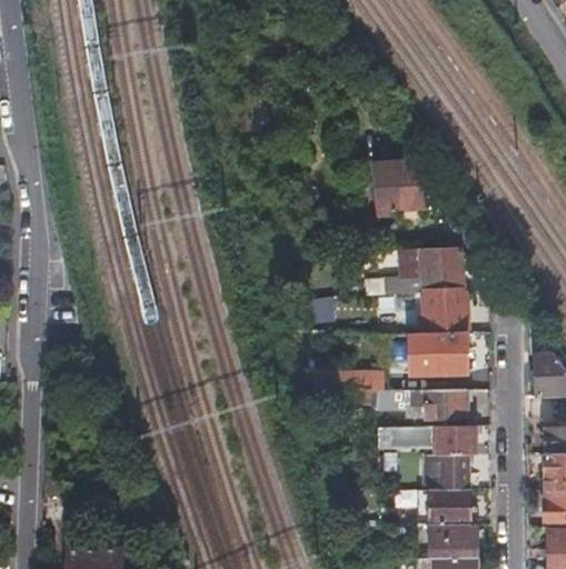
[(391,210),(408,209),(426,209),(425,187),(407,163),(369,166),(374,218),(391,217),(391,210)]
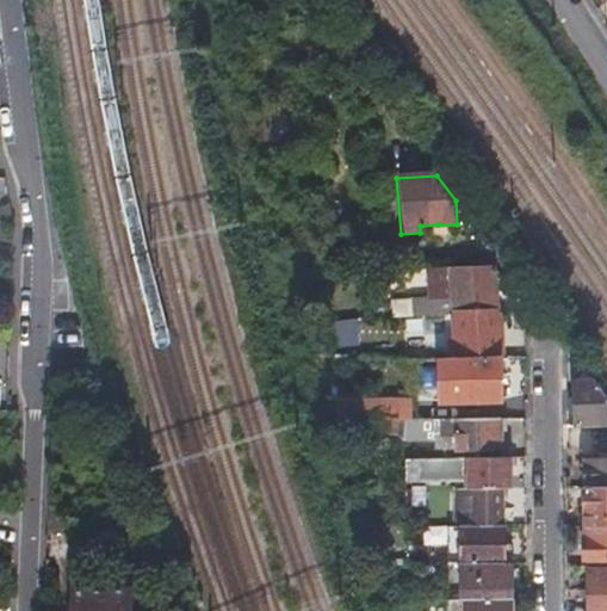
[(428,269),(451,267),(456,267),(454,248),(428,250),(428,269)]
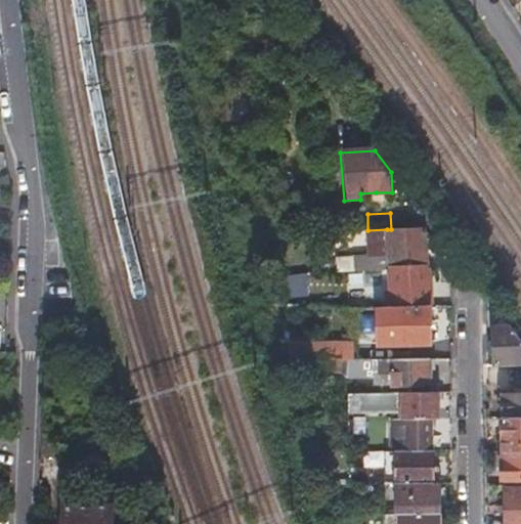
[(374,265),(389,265),(422,265),(420,228),(391,229),(387,229),(388,251),(373,252),(374,265)]
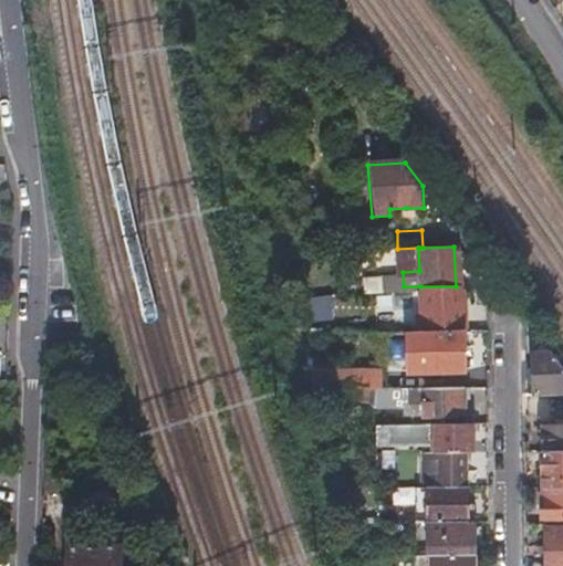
[(456,286),(420,286),(421,329),(457,329),(456,287),(456,286)]
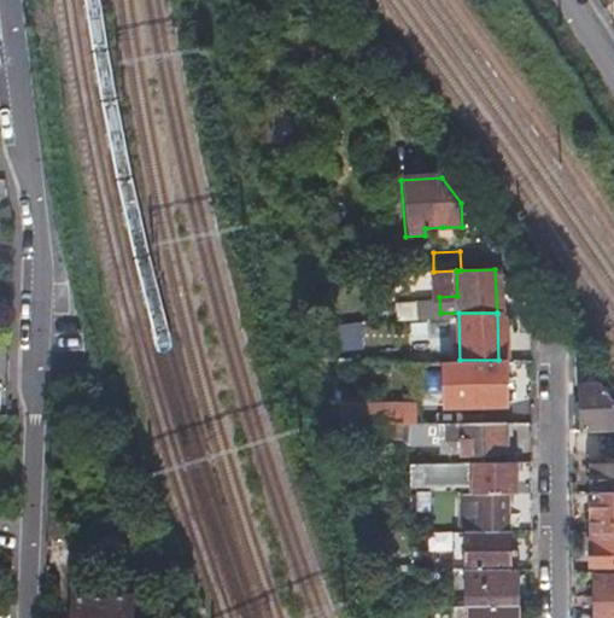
[(498,360),(460,360),(442,360),(442,390),(473,389),(473,407),(507,407),(506,360),(498,360)]
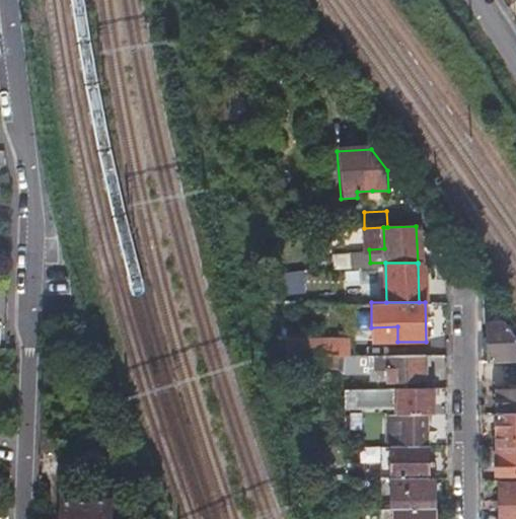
[(487,358),(513,358),(515,357),(515,342),(502,322),(486,322),(487,358)]
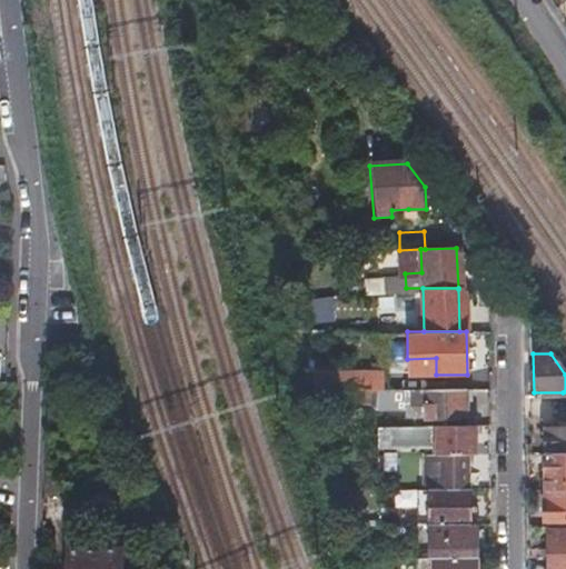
[(436,358),(407,359),(408,376),(436,375),(436,358)]
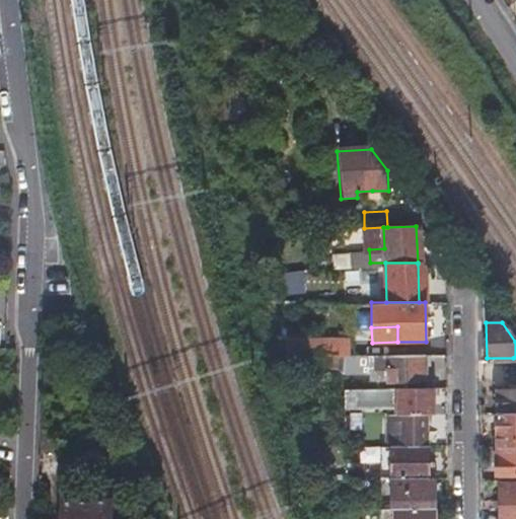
[(352,370),(352,372),(352,375),(368,375),(368,382),(426,382),(425,355),(334,356),(334,370),(352,370)]
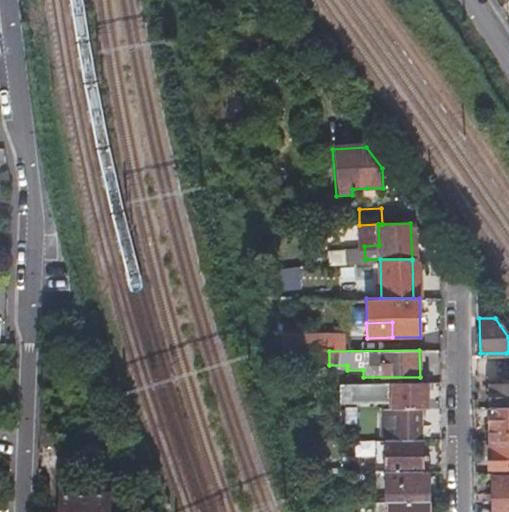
[(480,365),(493,365),(506,365),(506,353),(480,353),(480,365)]
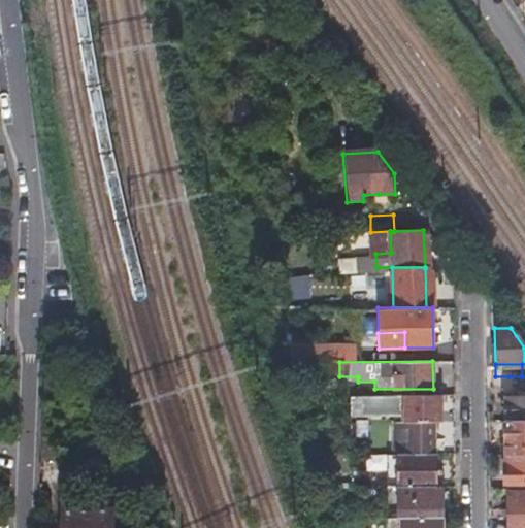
[(403,454),(435,454),(435,423),(440,423),(440,394),(397,395),(396,407),(403,407),(403,423),(403,454)]
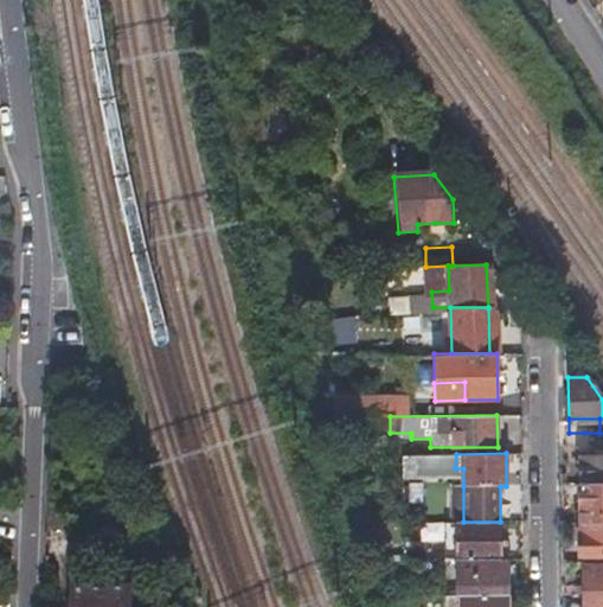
[(602,453),(578,454),(578,481),(602,480),(602,453)]
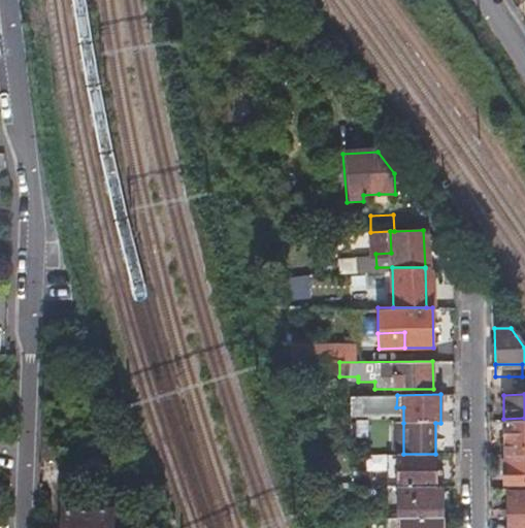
[(396,396),(345,396),(345,419),(396,419),(396,396)]
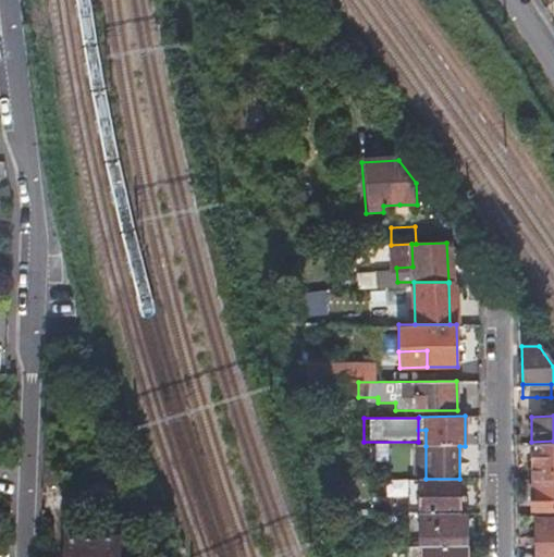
[(553,441),(531,442),(531,478),(553,478),(553,441)]
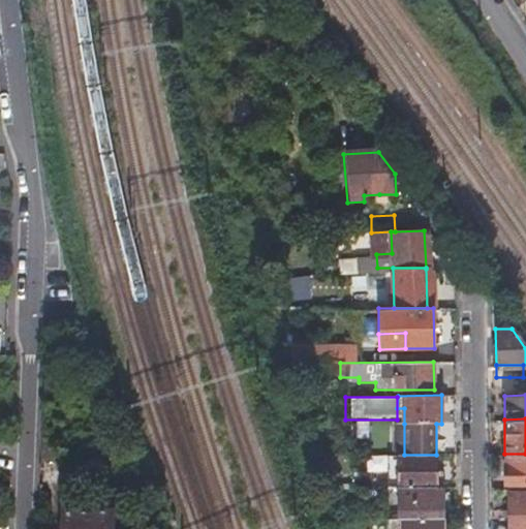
[(393,424),(393,455),(397,455),(404,455),(404,424),(393,424)]
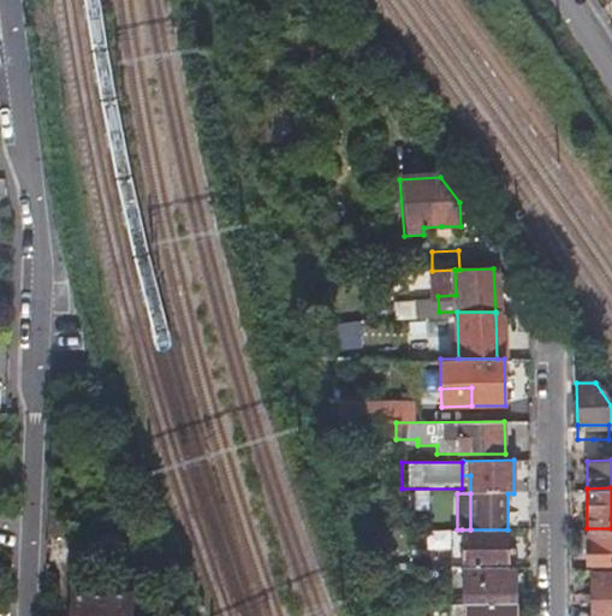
[(588,570),(611,570),(611,528),(587,528),(588,543),(584,544),(584,558),(588,560),(588,570)]
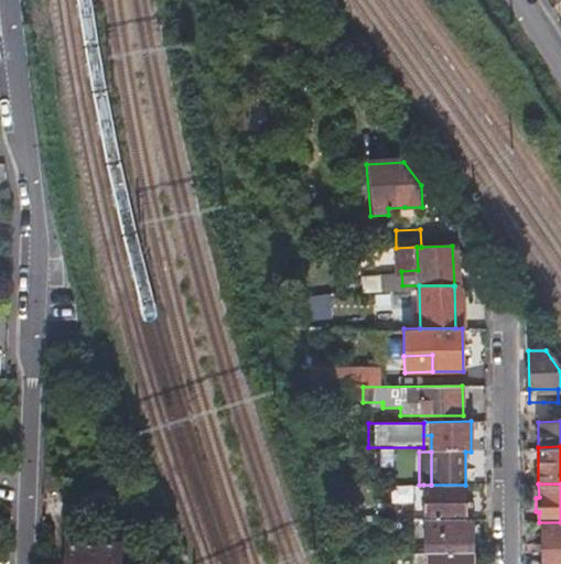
[(423,521),(465,521),(465,485),(431,485),(423,485),(423,521)]
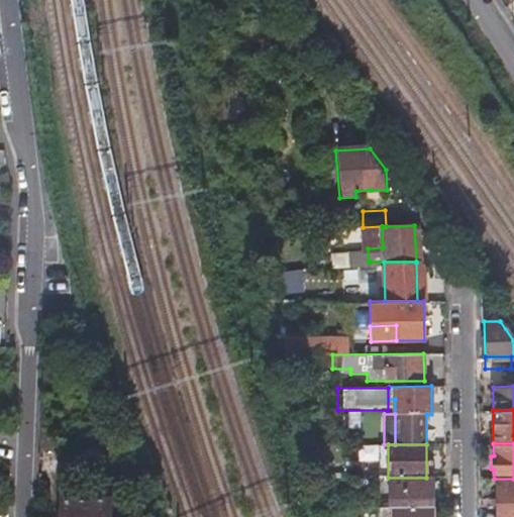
[(429,478),(426,478),(388,478),(388,507),(429,507),(429,478)]
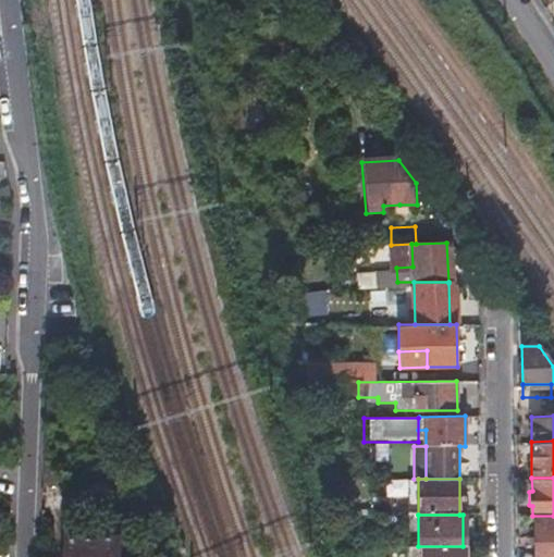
[(553,556),(553,516),(532,516),(532,556),(553,556)]
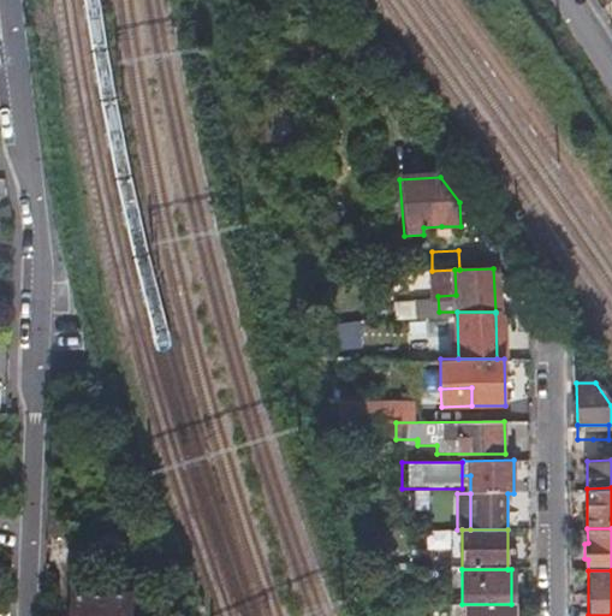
[(66,615),(137,615),(138,597),(67,593),(66,615)]
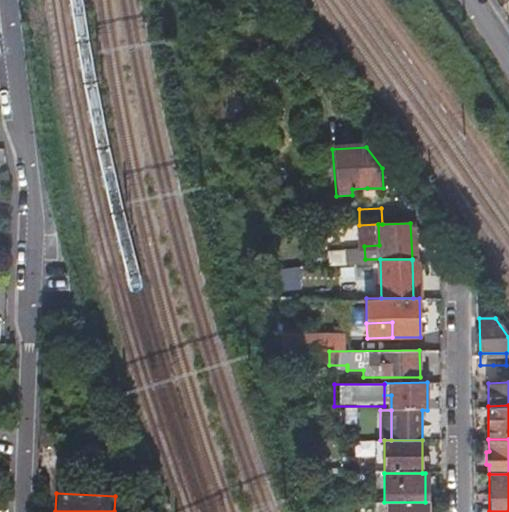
[(425,511),(425,502),(384,502),(372,503),(371,511),(425,511)]
